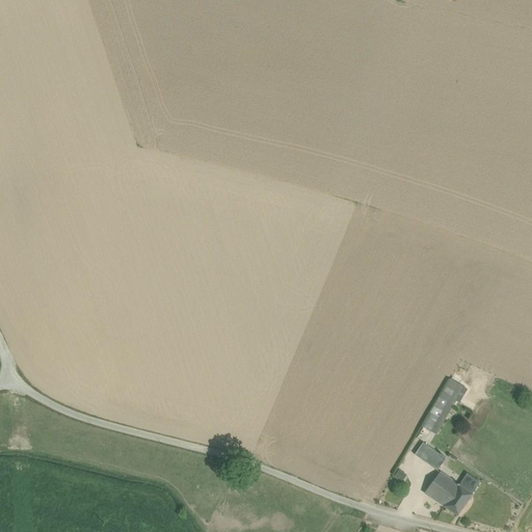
[(443,393),(450,397),(454,390),(447,386),(443,393)]
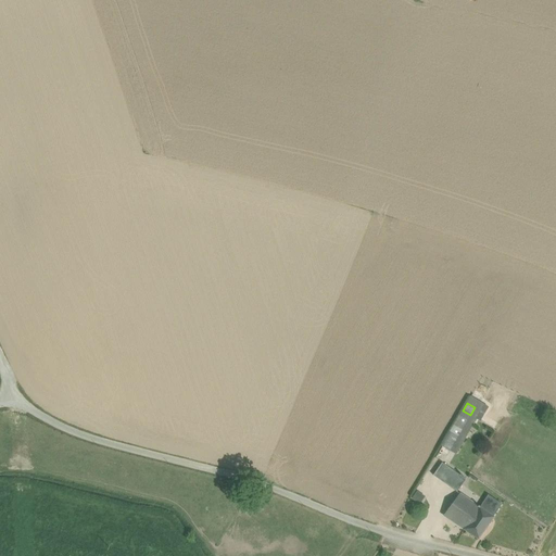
[(470,415),(463,411),(459,416),(460,417),(467,420),(470,415)]
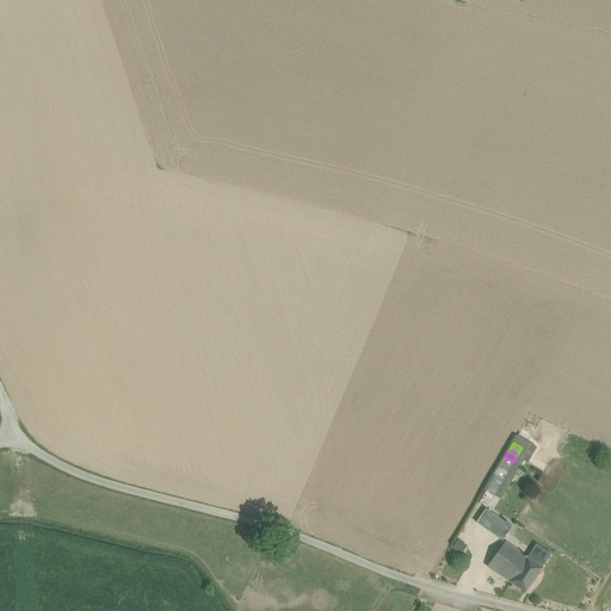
[(506,458),(495,476),(503,481),(513,462),(506,458)]
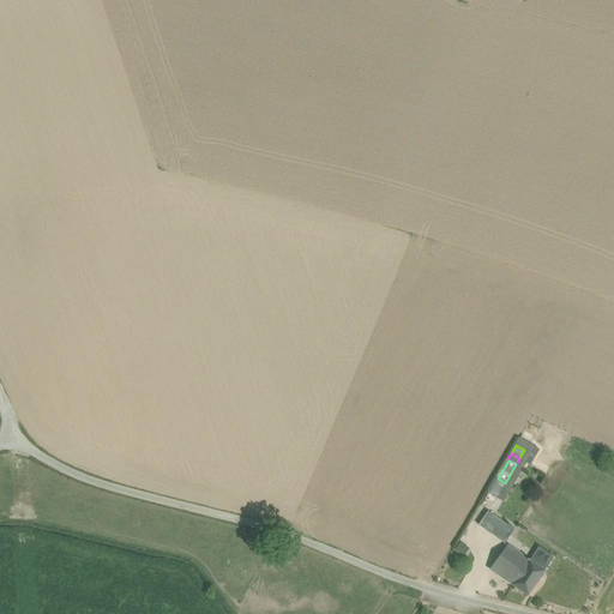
[(498,479),(489,493),(497,497),(505,483),(498,479)]
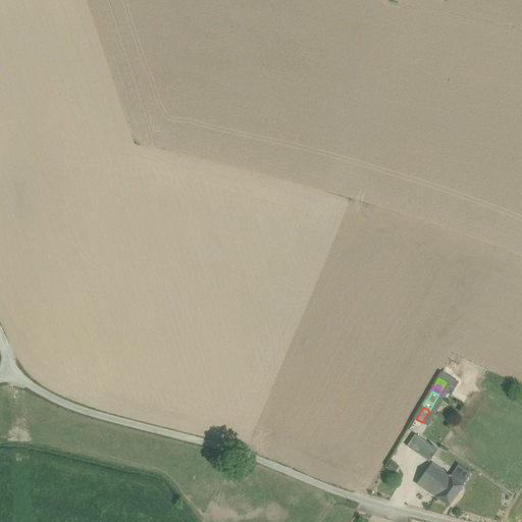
[(437,450),(415,434),(407,447),(429,462),(437,450)]
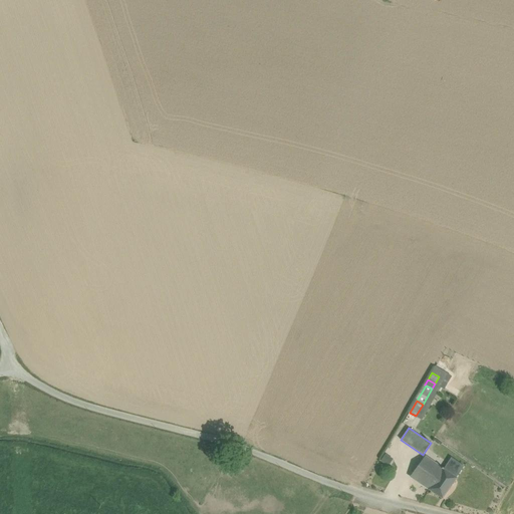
[(381,456),(377,462),(386,466),(389,460),(381,456)]
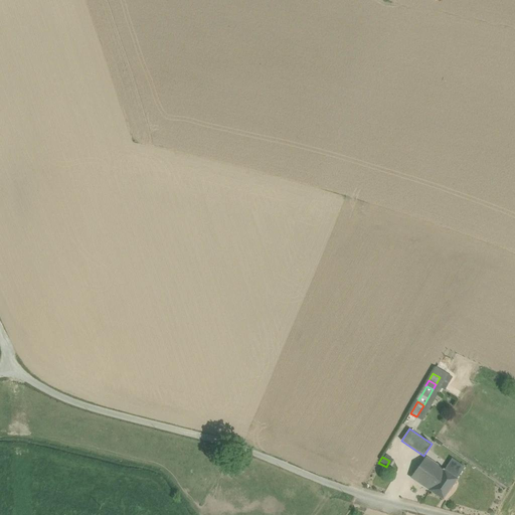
[(443,469),(425,458),(411,478),(430,490),(443,498),(465,467),(452,459),(445,470),(443,468),(443,469)]
